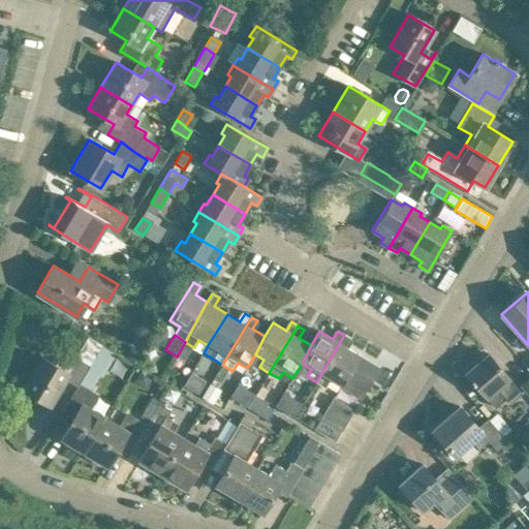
[(344,335),(316,382),(325,387),(331,379),(341,385),(345,377),(366,390),(379,368),(359,355),(359,354),(346,347),(350,339),(344,335)]
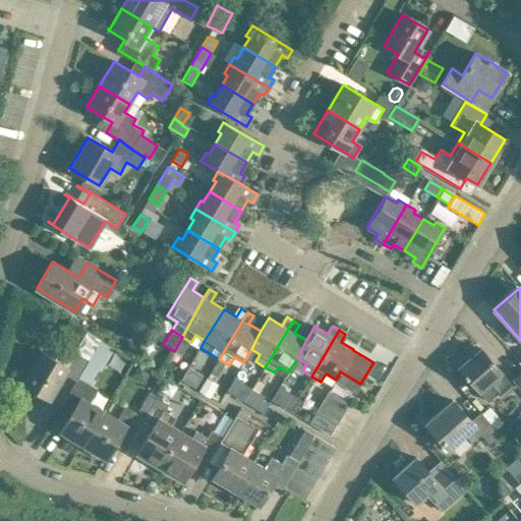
[(87,363),(99,341),(100,340),(87,332),(71,358),(59,352),(55,359),(41,351),(22,383),(40,394),(49,399),(64,373),(76,381),(87,363)]
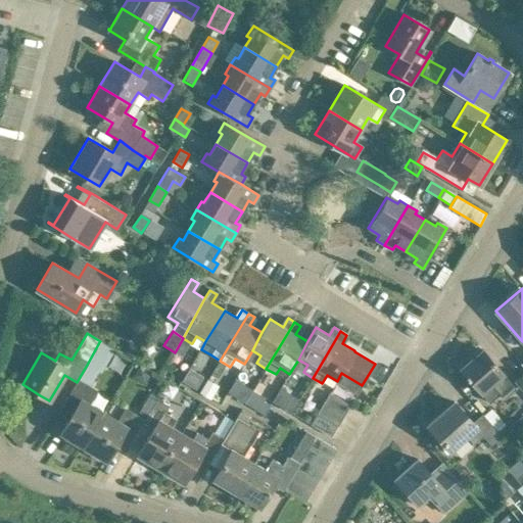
[(183,357),(191,343),(183,338),(175,352),(183,357)]
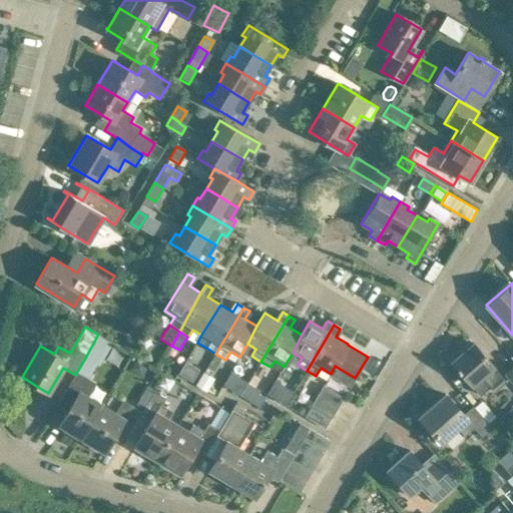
[(99,367),(112,345),(97,336),(85,358),(99,367)]
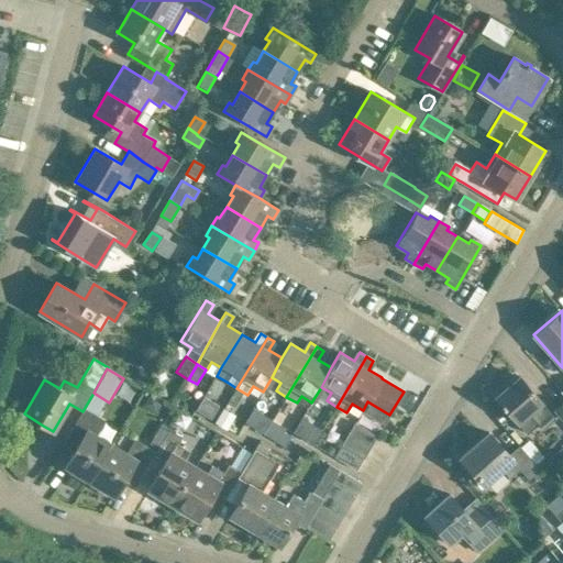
[(503,409),(504,408),(517,423),(527,434),(539,424),(542,429),(554,418),(519,377),(495,398),(500,405),(499,406),(503,409)]
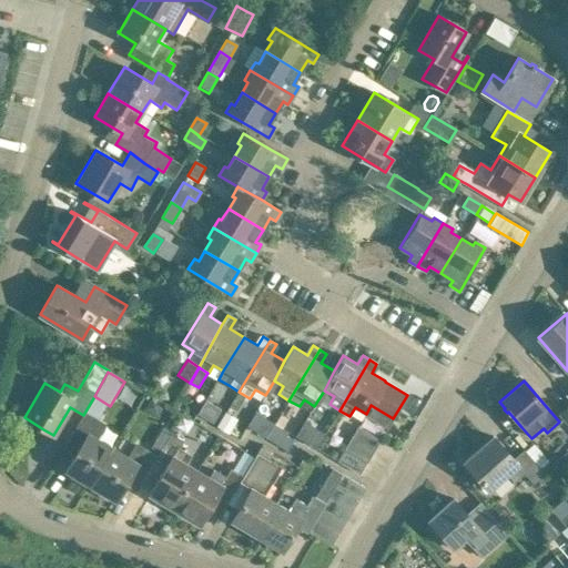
[(69,473),(91,485),(112,449),(112,448),(98,439),(103,429),(81,416),(67,443),(78,448),(66,470),(69,473)]
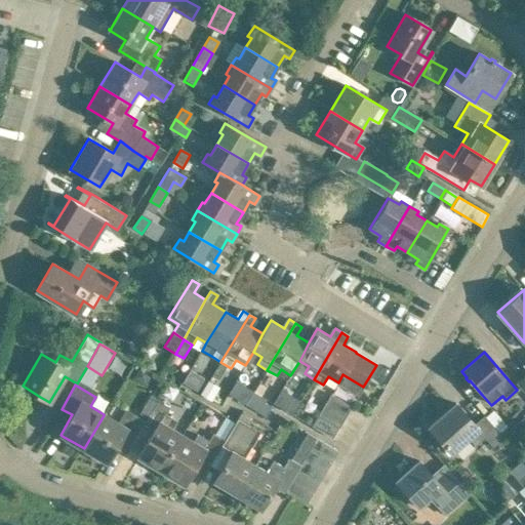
[(324,405),(345,417),(351,406),(330,394),(324,405)]
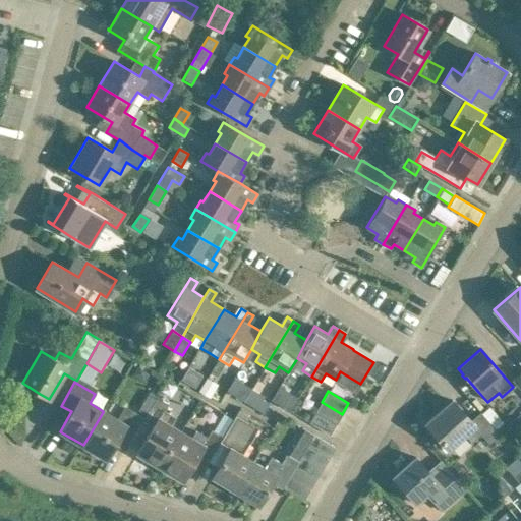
[(147,415),(157,398),(157,397),(150,392),(138,410),(147,415)]
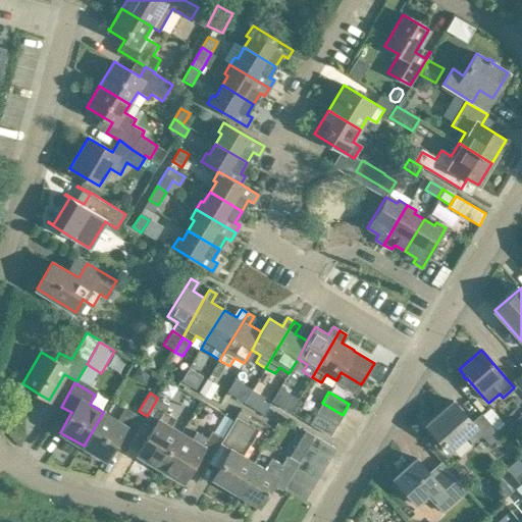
[(160,468),(180,433),(170,427),(174,419),(163,413),(168,405),(157,399),(147,416),(144,419),(143,423),(144,422),(153,428),(138,454),(160,468)]
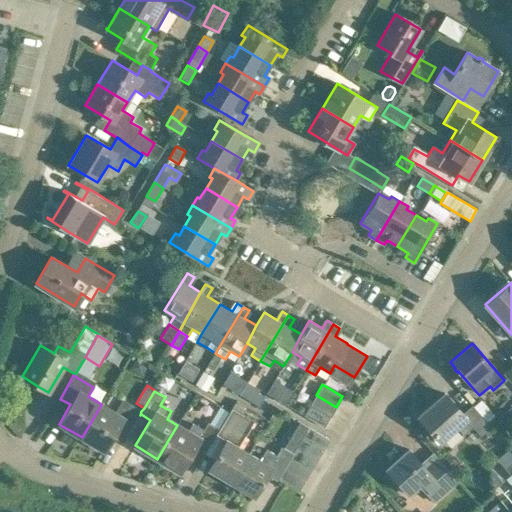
[(487,422),(485,420),(473,407),(472,405),(462,414),(444,393),(418,416),(440,441),(456,428),(462,435),(471,427),(480,437),(491,427),(490,426),(487,422)]
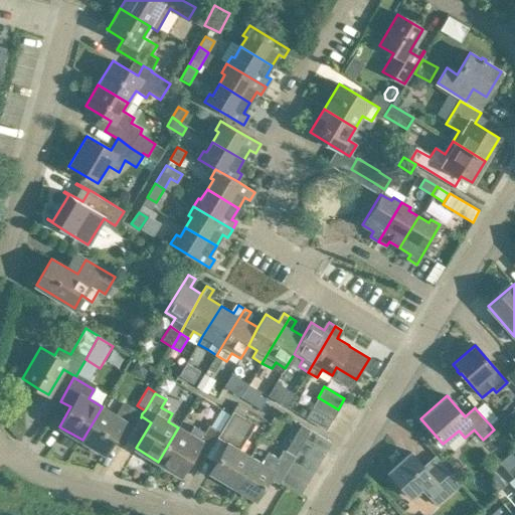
[(332,419),(338,409),(318,397),(312,407),(332,419)]
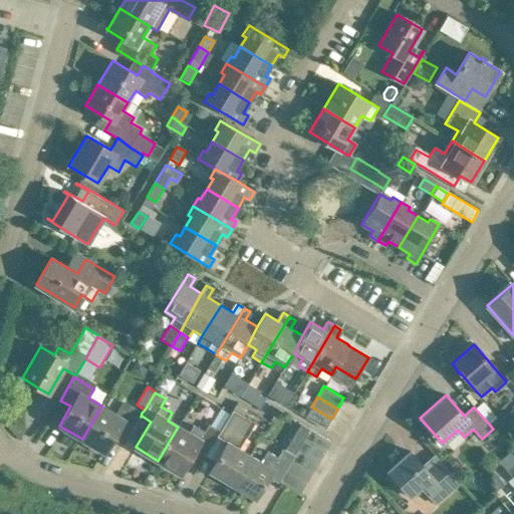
[(483,402),(475,409),(487,422),(489,424),(492,428),(497,423),(504,418),(500,414),(496,418),(483,402)]
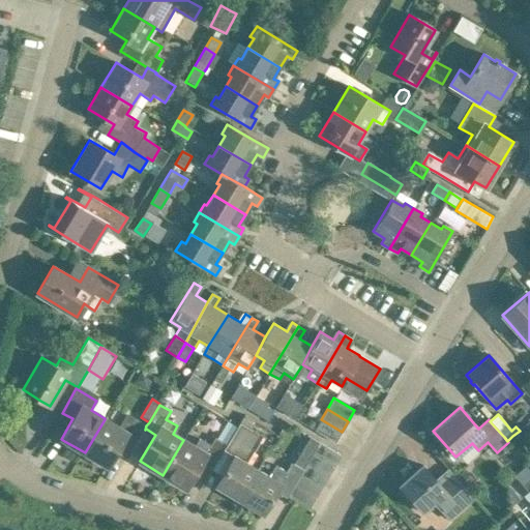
[(145,430),(146,425),(135,419),(133,423),(124,418),(119,428),(105,419),(85,452),(107,466),(119,447),(128,452),(125,458),(126,458),(144,430),(145,430)]
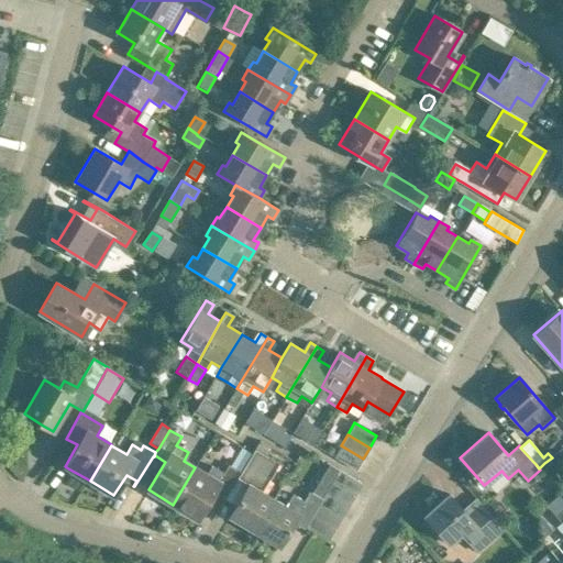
[(356,471),(363,459),(341,445),(334,457),(356,471)]
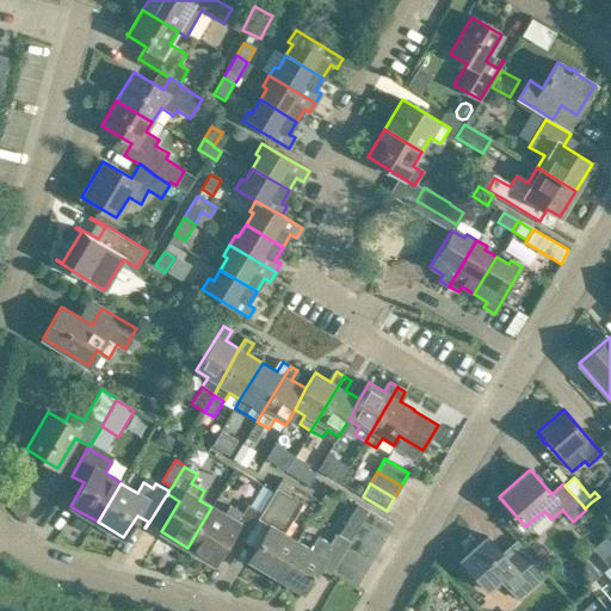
[(276,576),(297,542),(284,535),(303,504),(276,487),(260,513),(258,519),(245,541),(257,548),(250,560),(276,576)]
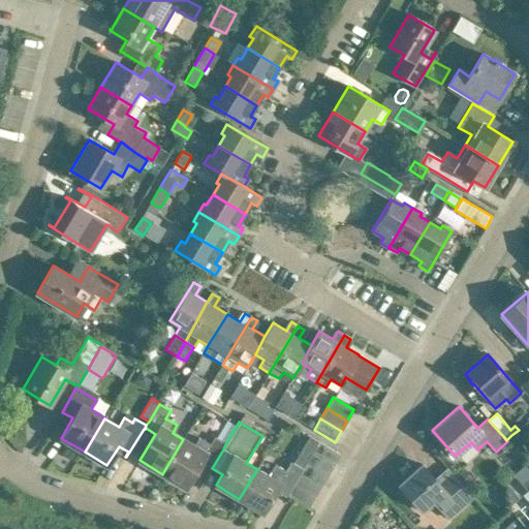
[(292,463),(302,468),(317,441),(308,436),(292,463)]
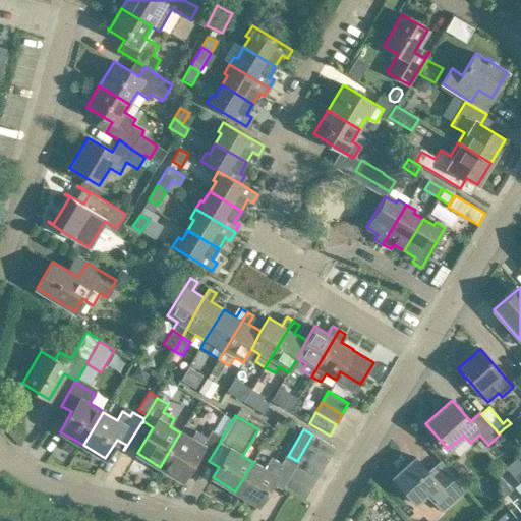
[(220,443),(222,438),(211,431),(206,439),(195,432),(191,440),(180,432),(160,467),(182,480),(197,455),(208,460),(207,461),(208,462),(209,461),(220,443)]
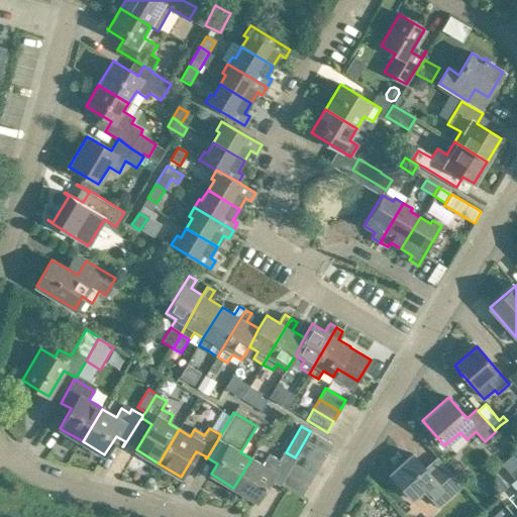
[(305,442),(326,455),(332,444),(311,431),(305,442)]
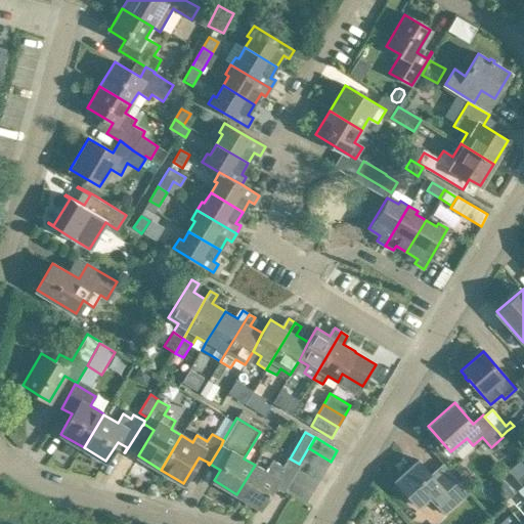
[(323,472),(331,462),(309,448),(303,460),(323,472)]
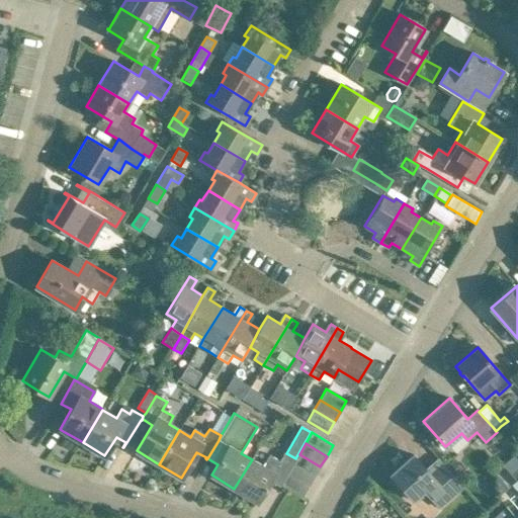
[(286,476),(292,464),(295,459),(285,453),(279,462),(268,455),(262,465),(252,459),(234,489),(256,502),(269,481),(280,487),(281,485),(286,476)]
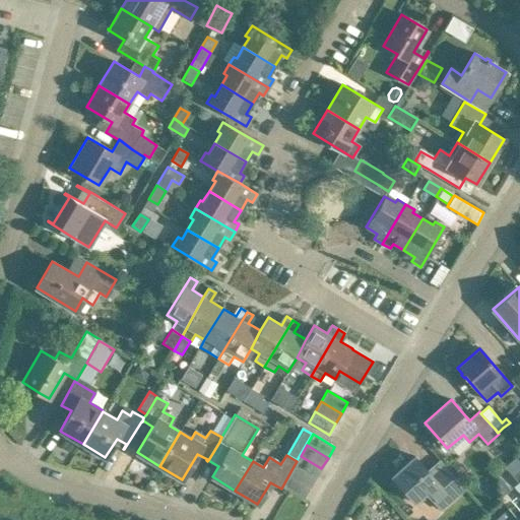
[(315,479),(321,468),(301,456),(297,461),(294,466),(315,479)]
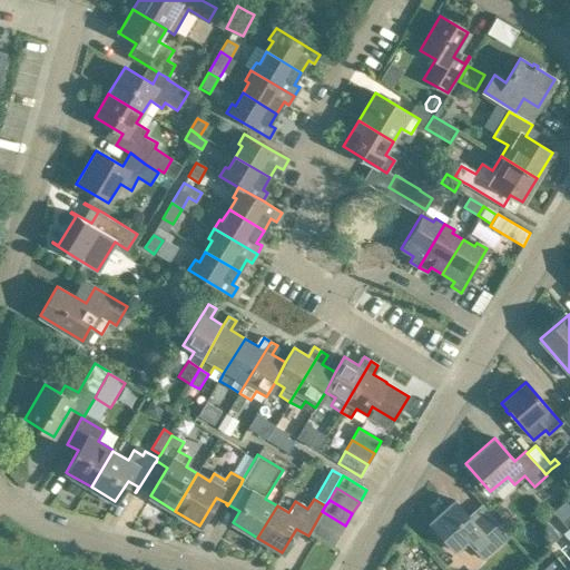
[(510,536),(503,529),(489,512),(475,523),(454,500),(430,522),(454,550),(465,541),(482,560),(510,536)]
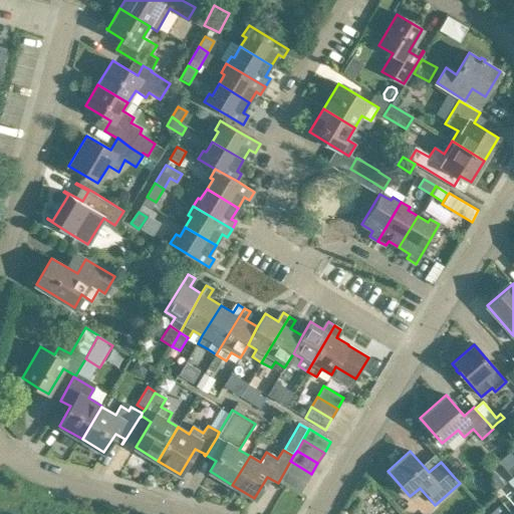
[(505,470),(513,461),(513,458),(508,452),(497,461),(505,470)]
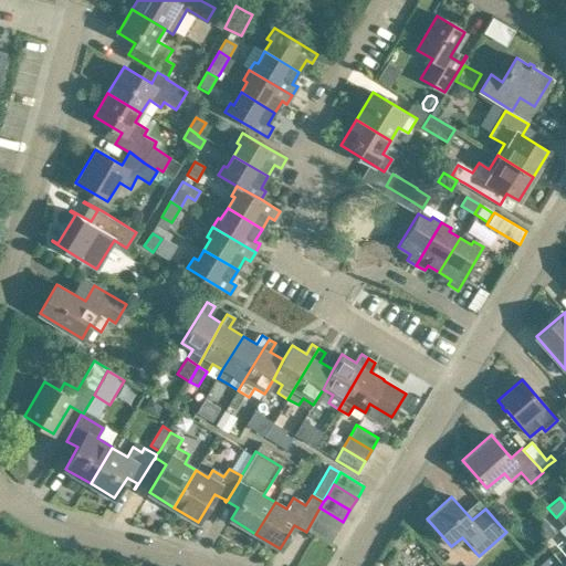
[(336,533),(343,522),(320,507),(313,520),(336,533)]
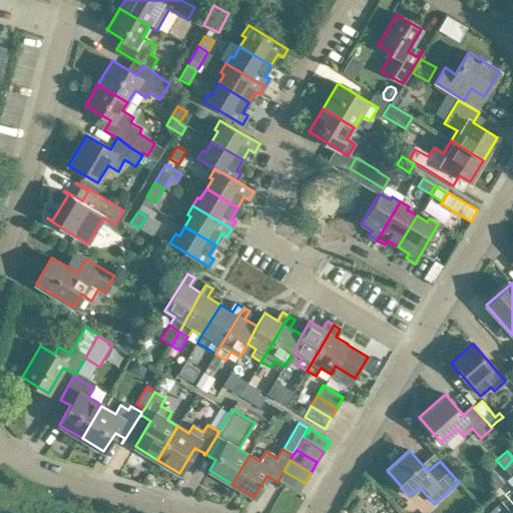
[(508,475),(504,469),(496,460),(491,465),(503,479),(508,475)]
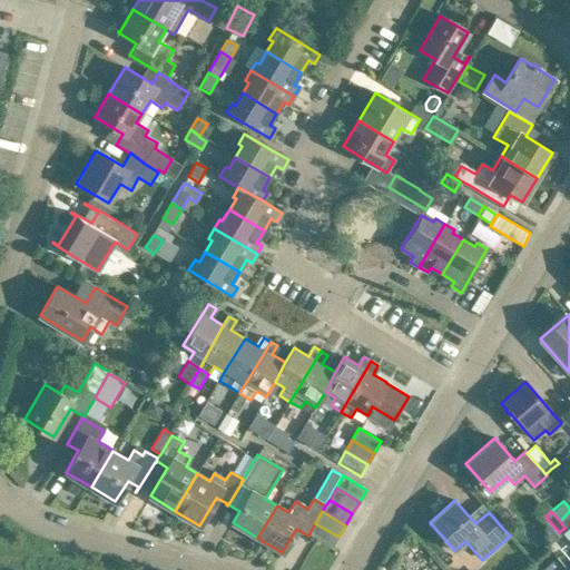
[(332,548),(338,537),(315,523),(310,533),(332,548)]
